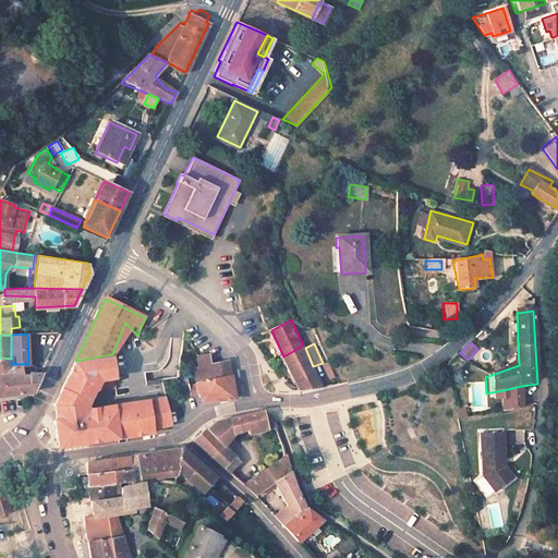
[(283,356),(284,358),(300,390),(319,387),(307,354),(304,347),(303,346),(283,356)]
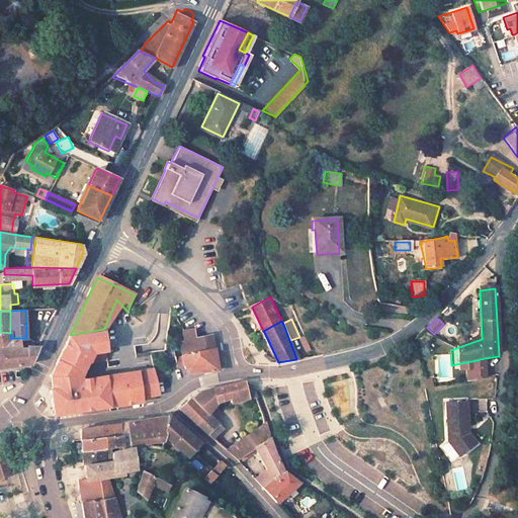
[(183,338),(177,345),(184,368),(188,369),(218,369),(210,335),(192,337),(192,327),(182,330),(183,338)]
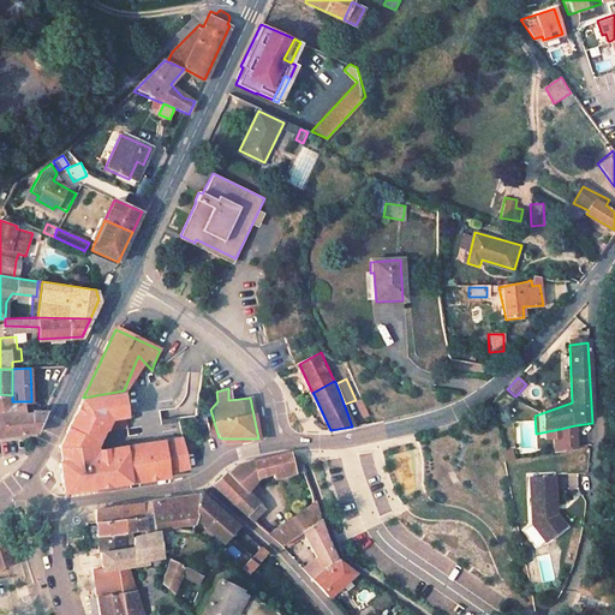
[(124,390),(83,398),(61,441),(65,465),(61,466),(65,491),(168,476),(168,471),(187,469),(181,440),(101,452),(99,441),(103,428),(106,424),(108,425),(109,421),(117,425),(121,425),(130,423),(124,390)]
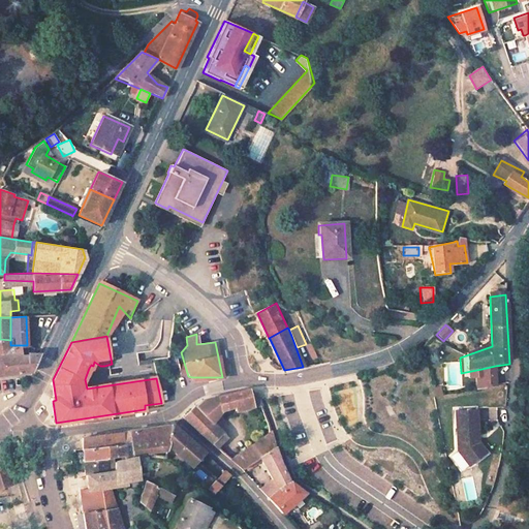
[(0,339),(0,354),(26,354),(26,352),(20,352),(20,345),(10,345),(10,340),(0,339)]
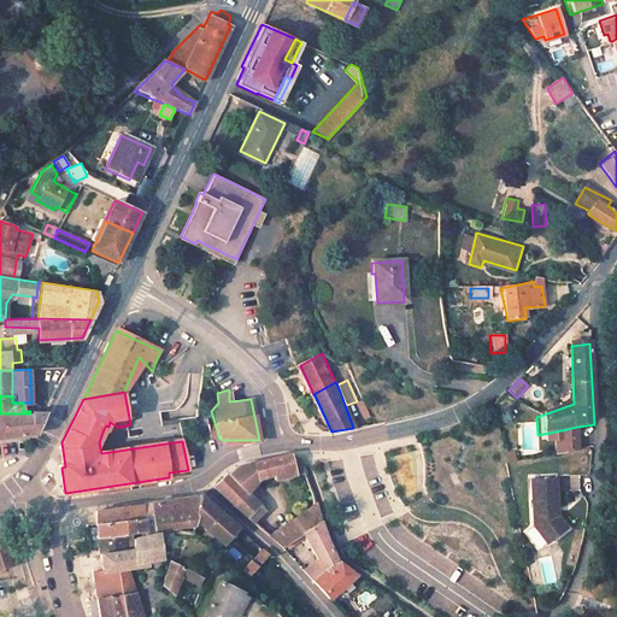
[(0,438),(36,433),(47,411),(30,411),(30,413),(0,413),(0,438)]
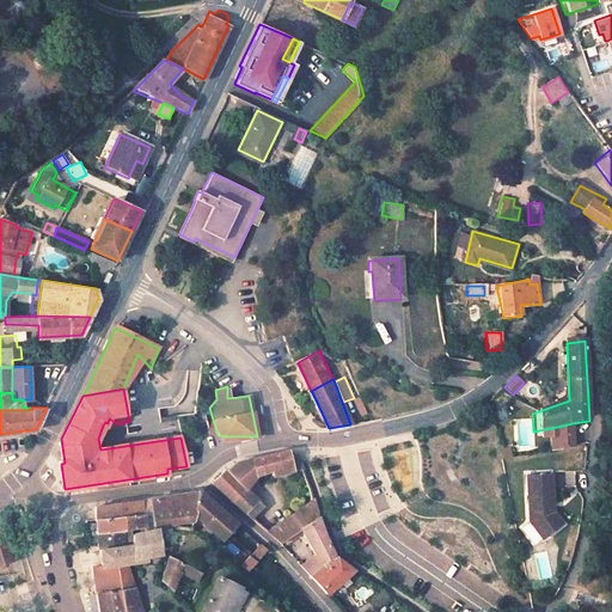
[(554,435),(557,453),(577,450),(573,423),(557,427),(560,434),(554,435)]
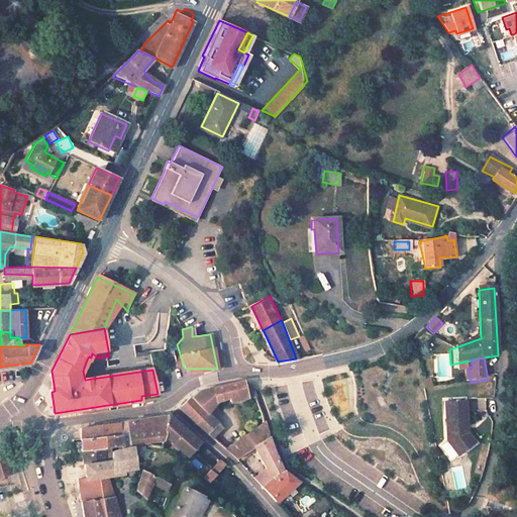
[(491,357),(491,373),(500,373),(500,357),(491,357)]
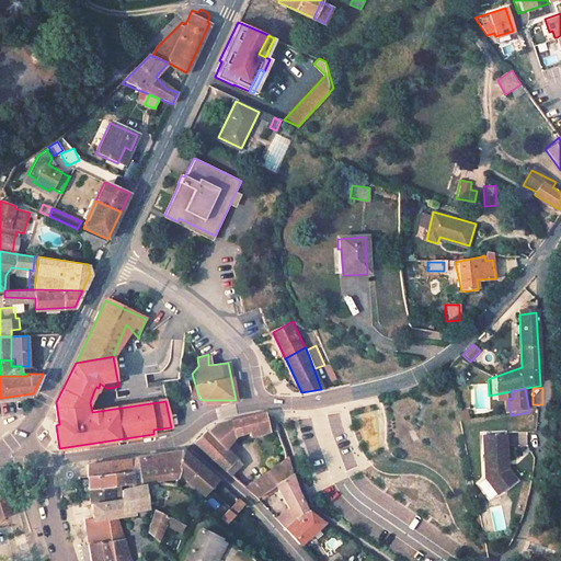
[(249,430),(250,434),(275,426),(273,421),(264,414),(258,413),(219,423),(226,434),(249,430)]
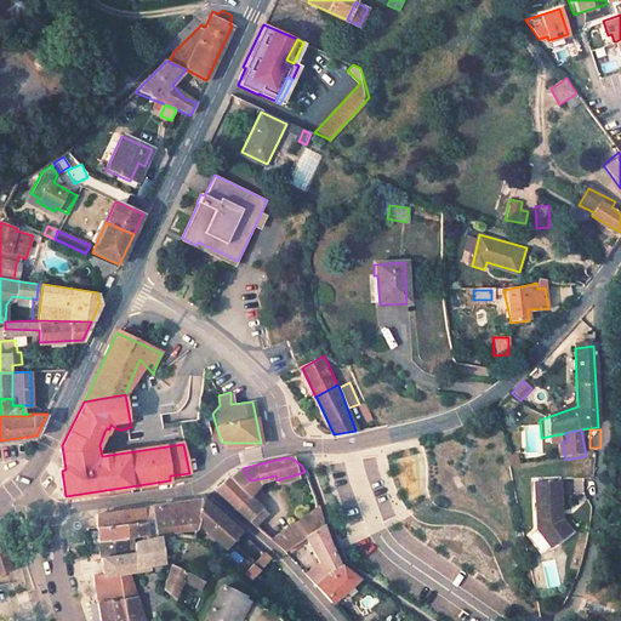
[(517,459),(508,461),(510,469),(519,468),(517,459)]
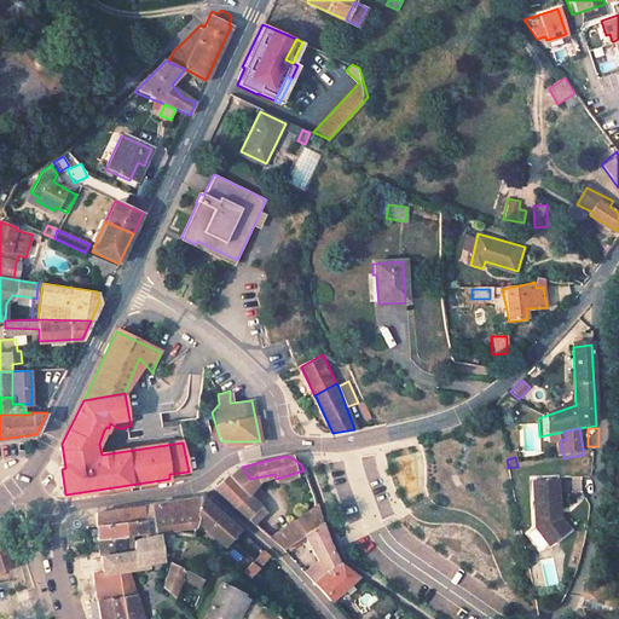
[(243,489),(249,479),(242,467),(237,468),(230,474),(243,489)]
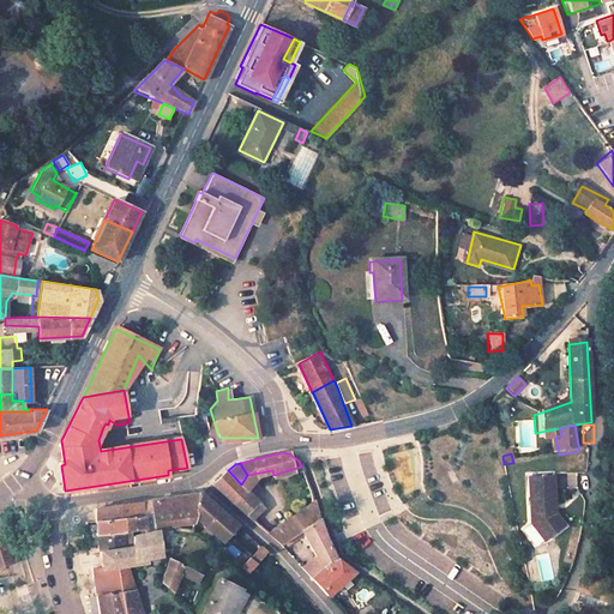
[(250,518),(263,507),(241,485),(228,470),(214,483),(232,503),(250,518)]
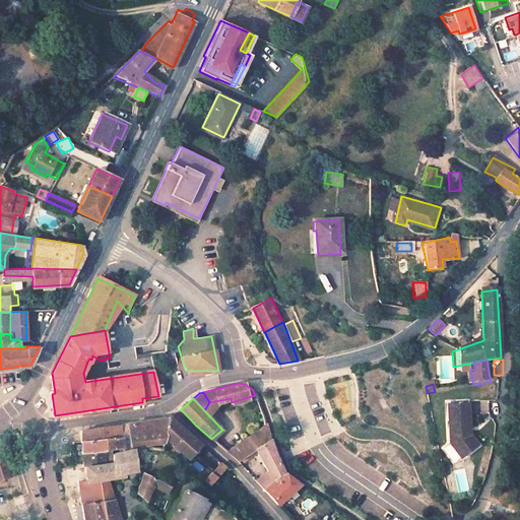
[(471,423),(469,404),(448,405),(449,445),(454,445),(463,454),(474,443),(464,433),(466,429),(471,423)]
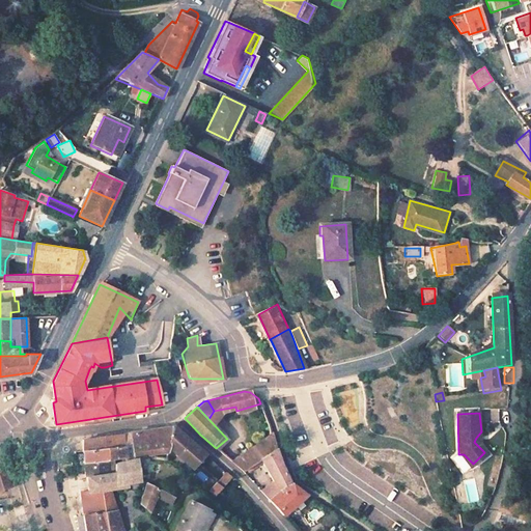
[(130,434),(129,453),(166,447),(173,426),(130,434)]
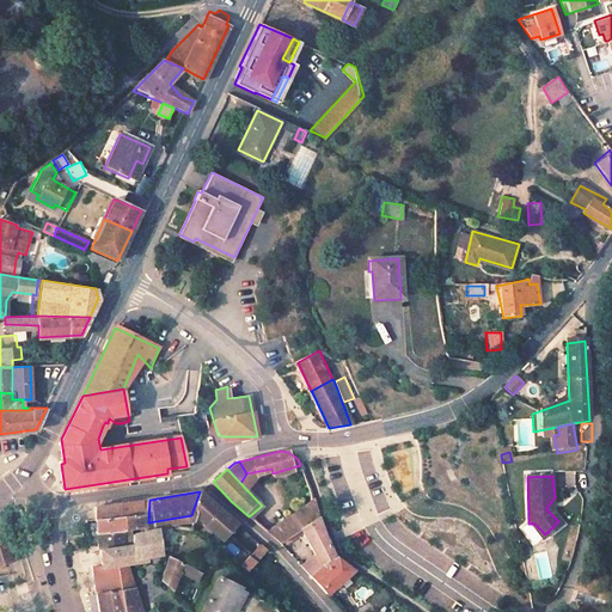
[(191,515),(220,540),(237,522),(200,491),(191,515)]
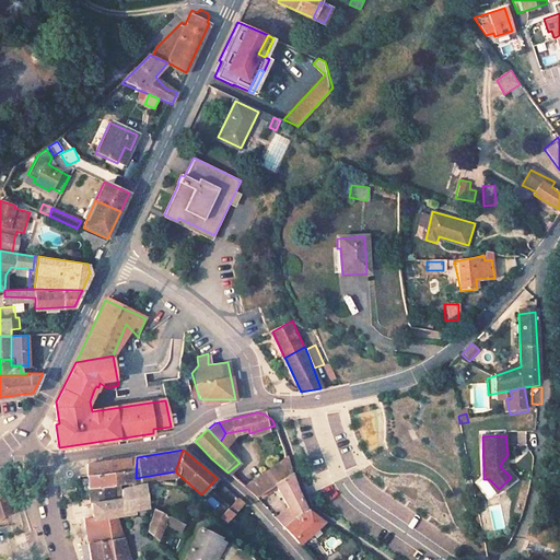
[(352,452),(341,454),(346,470),(357,467),(352,452)]
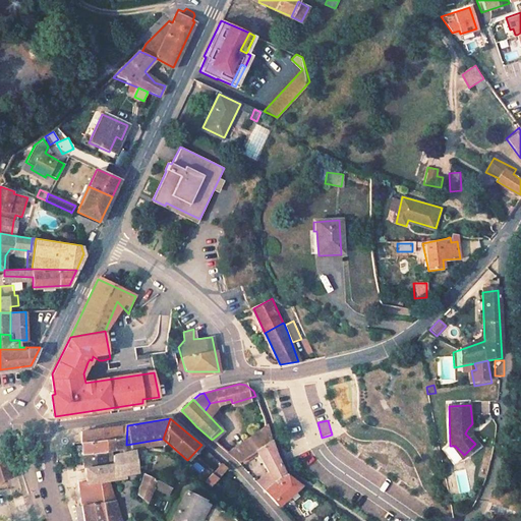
[(127,425),(121,426),(120,438),(81,442),(81,454),(114,451),(125,450),(127,425)]
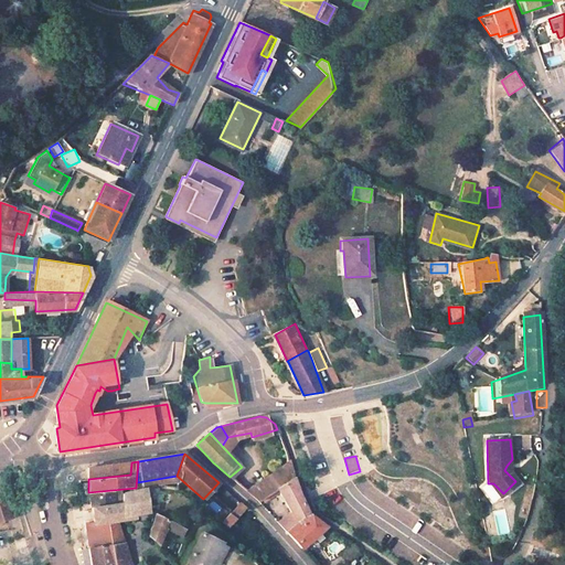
[(289,461),(246,490),(258,501),(276,488),(292,477),(289,461)]
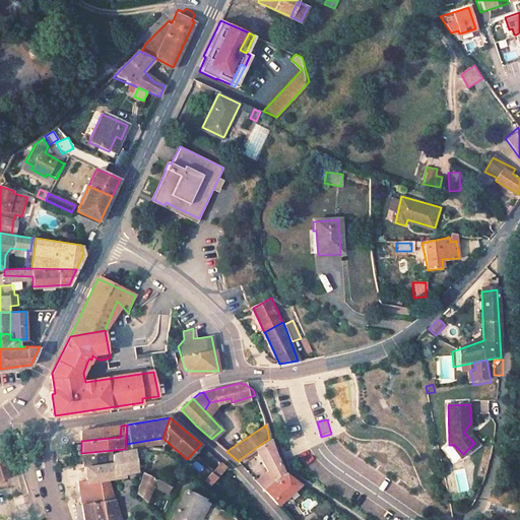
[(107,427),(81,430),(81,441),(120,437),(121,426),(107,427)]
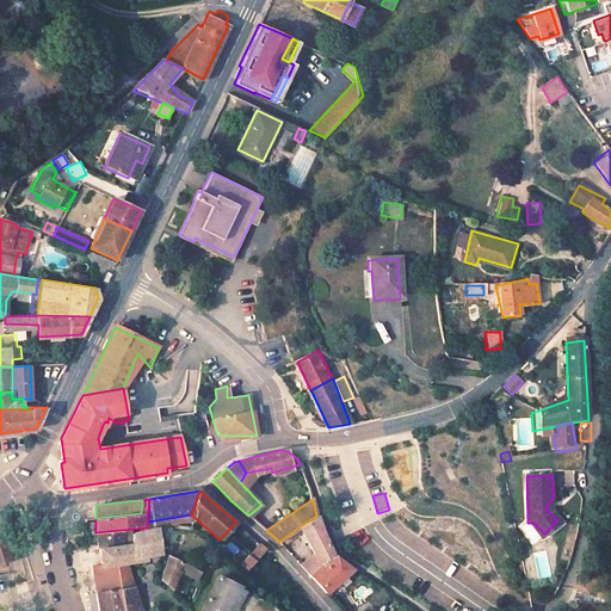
[(316,516),(298,528),(315,555),(321,565),(334,556),(316,516)]
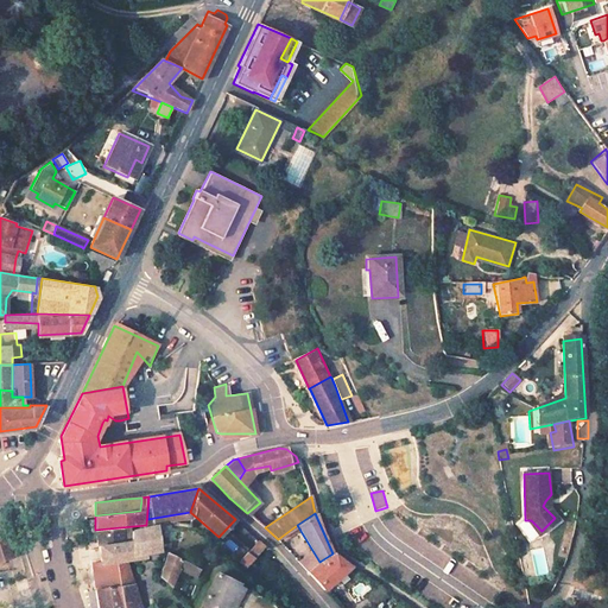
[(515,524),(529,542),(536,537),(523,519),(515,524)]
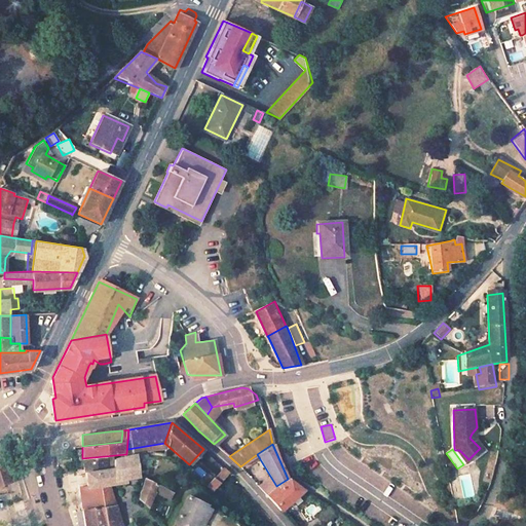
[(466,462),(468,459),(459,450),(454,450),(466,462)]
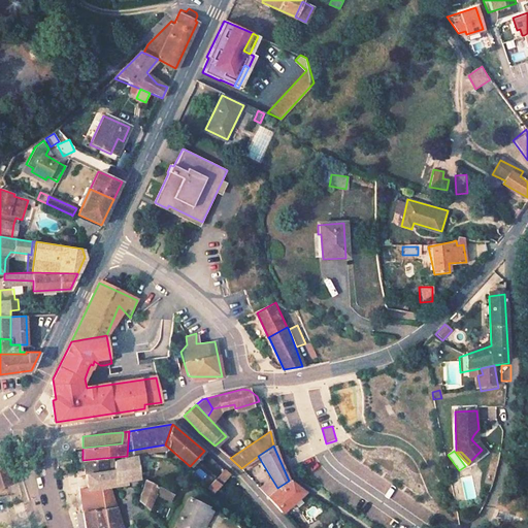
[(0,488),(9,485),(0,456),(0,488)]
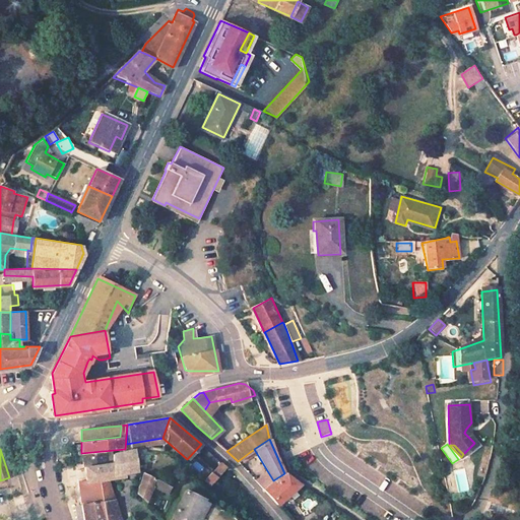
[(114,450),(81,453),(81,457),(82,467),(113,465),(113,454),(114,450)]
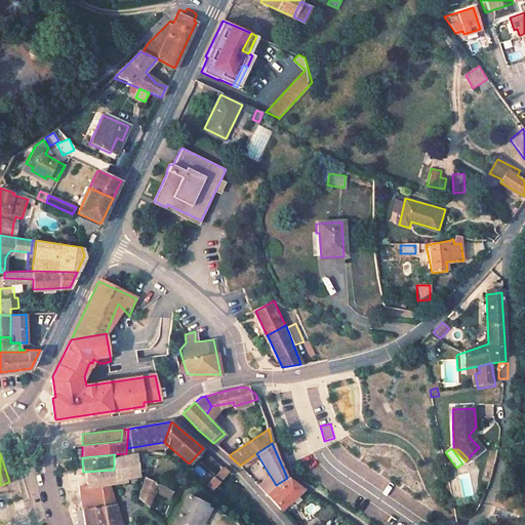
[(129,477),(137,475),(132,454),(126,455),(114,458),(114,470),(83,472),(84,480),(85,482),(85,487),(109,483),(108,482),(122,478),(129,477)]
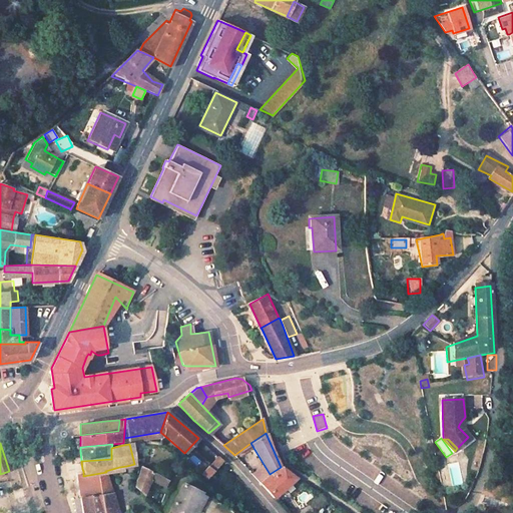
[(218,456),(200,475),(205,479),(223,460),(218,456)]
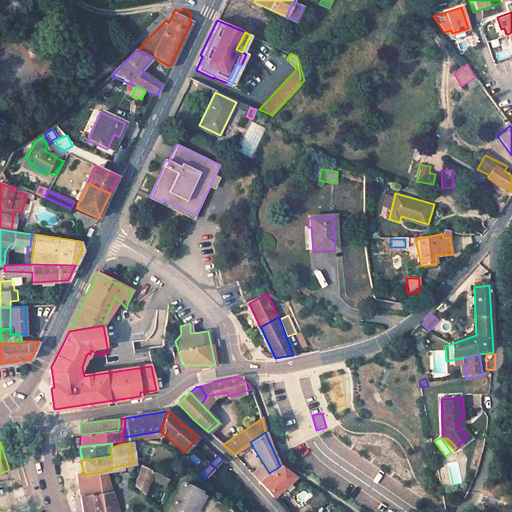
[(143,493),(148,478),(164,484),(167,478),(141,464),(140,464),(134,485),(143,493)]
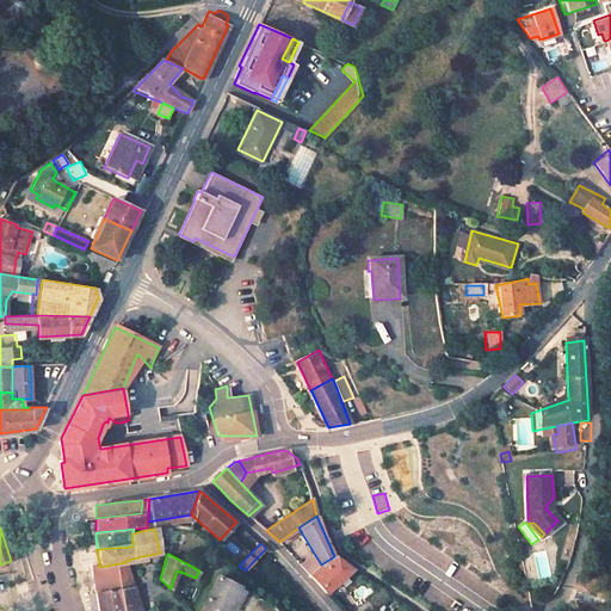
[(315,555),(300,563),(308,573),(321,565),(315,555)]
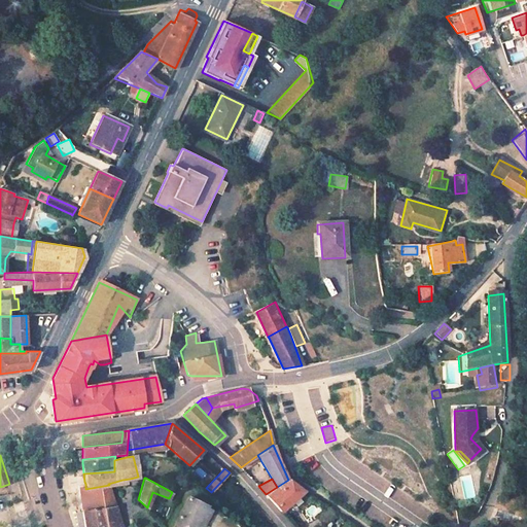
[(277,487),(266,494),(281,511),(306,491),(288,480),(277,487)]
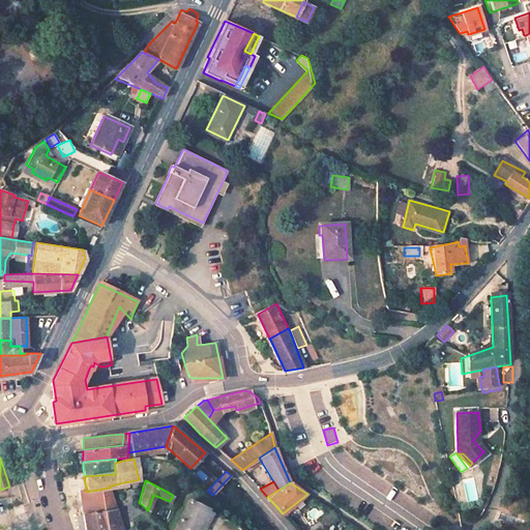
[(116,508),(110,488),(86,492),(86,487),(75,488),(76,498),(80,497),(82,513),(116,508)]
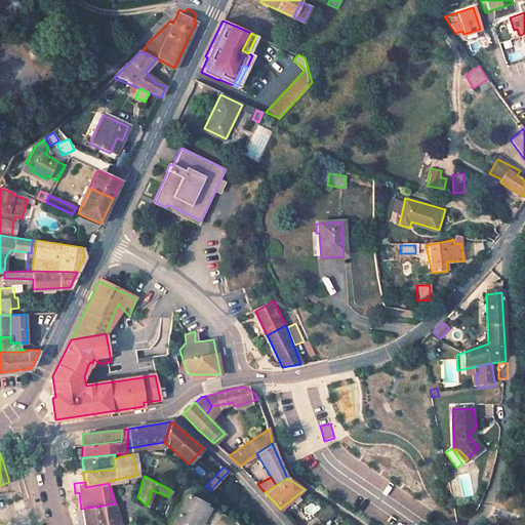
[(207,503),(188,494),(172,524),(196,524),(198,523),(201,524),(202,524),(209,511),(211,509),(206,506),(207,503)]
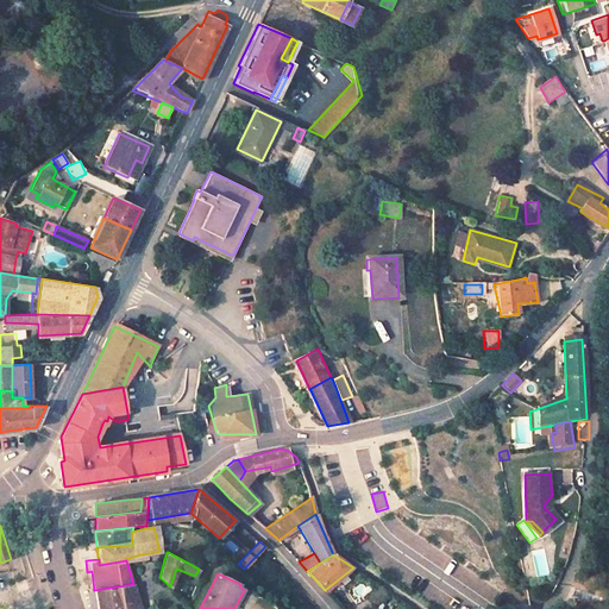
[(142,608),(133,584),(94,590),(98,607),(98,608),(142,608)]
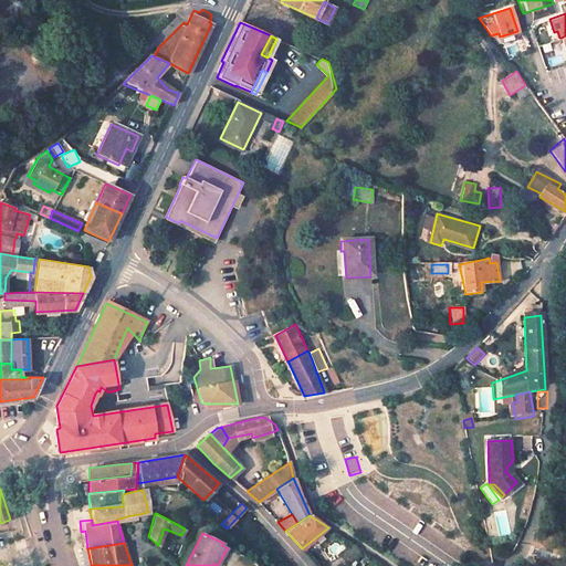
[(343,554),(349,564),(363,556),(356,546),(343,554)]
